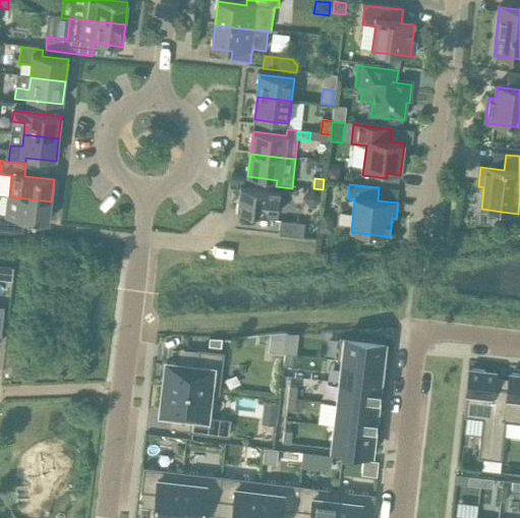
[(277,217),(280,196),(280,192),(241,188),(238,213),(277,217)]
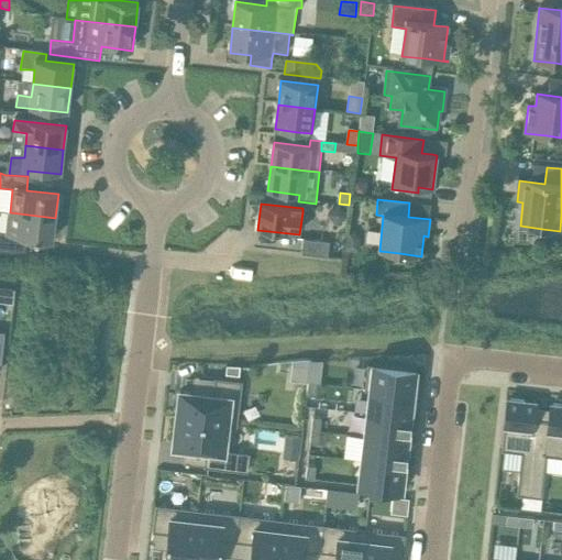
[(55,218),(10,212),(7,235),(0,234),(0,250),(19,252),(21,239),(52,242),(55,218)]
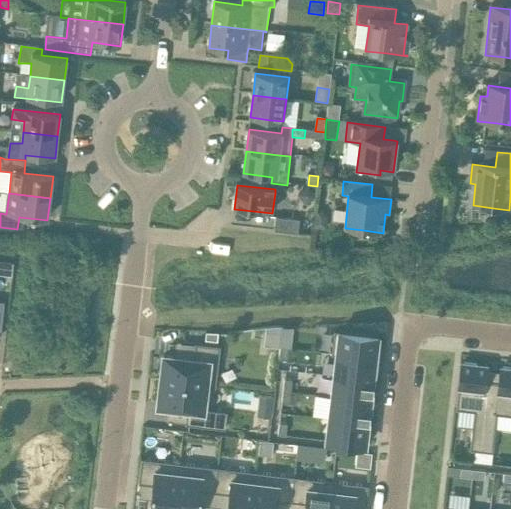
[(316,213),(314,230),(326,231),(328,218),(323,214),(316,213)]
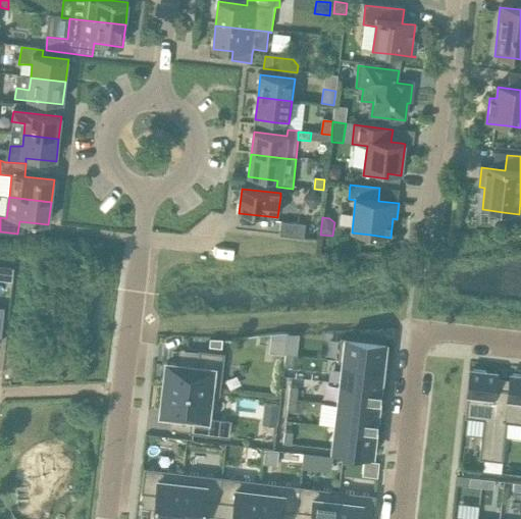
[(279,237),(304,240),(306,225),(281,222),(279,237)]
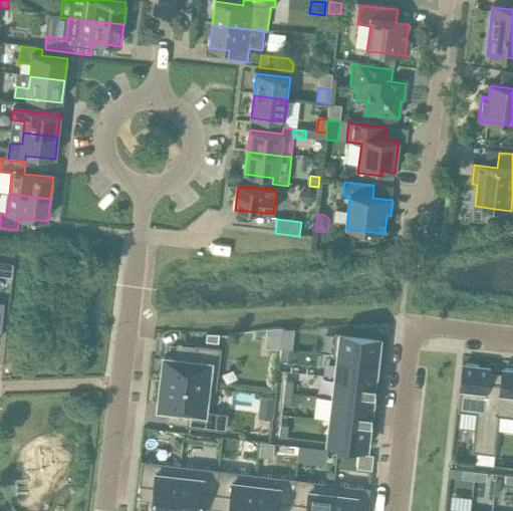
[(4,265),(3,278),(12,279),(13,265),(4,265)]
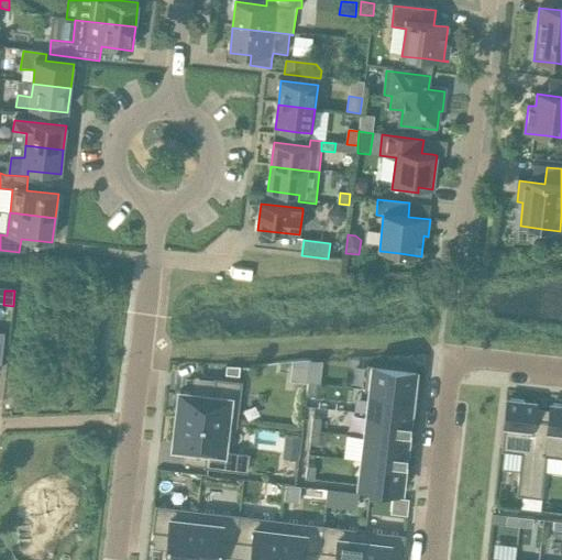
[(416,371),(368,365),(365,391),(371,391),(414,396),(416,371)]
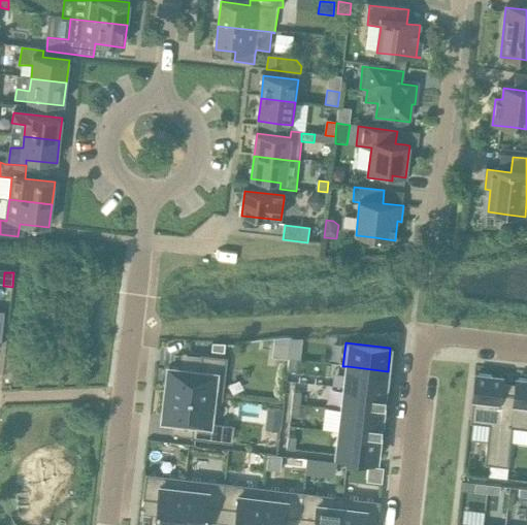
[(212,345),(211,352),(224,354),(225,345),(212,345)]
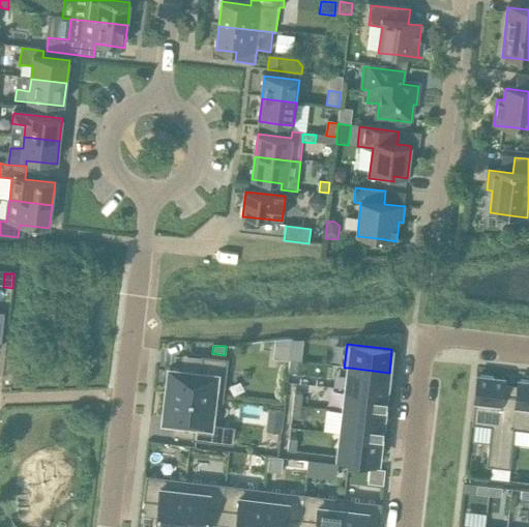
[(292,346),(290,361),(298,362),(301,362),(303,347),(292,346)]
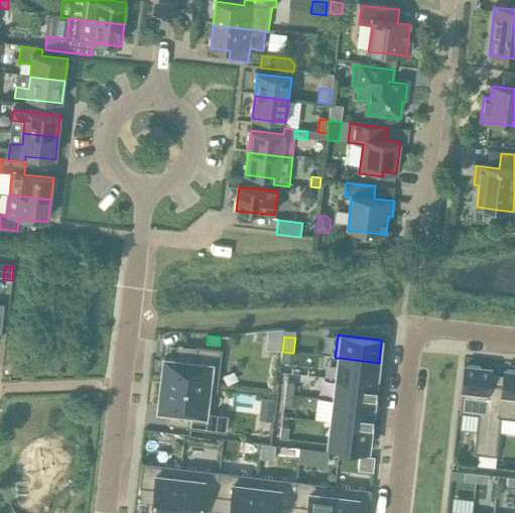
[(218,391),(223,351),(198,348),(196,364),(165,360),(162,385),(218,391)]
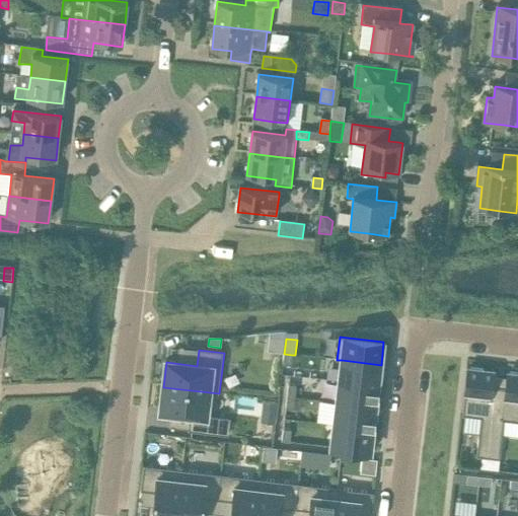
[(283,366),(291,367),(292,355),(284,354),(283,366)]
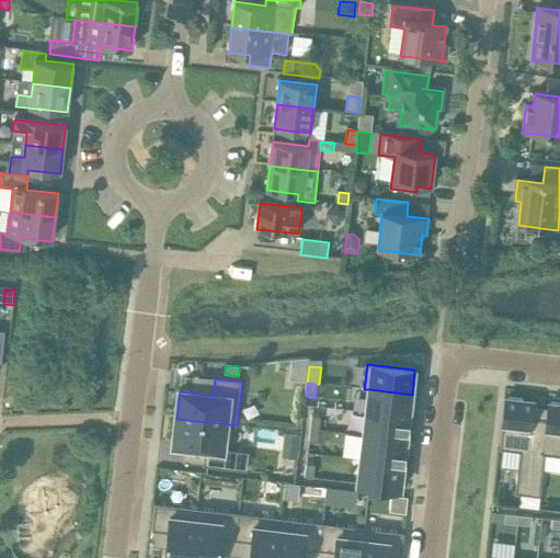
[(409,418),(412,395),(369,389),(366,413),(409,418)]
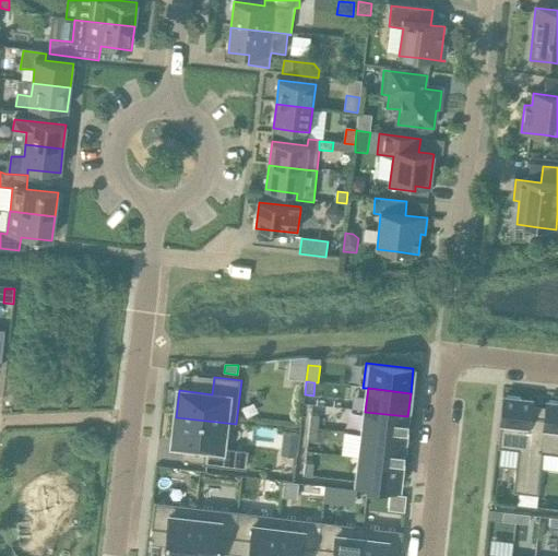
[(545,420),(531,417),(533,402),(505,399),(498,449),(519,451),(513,493),(538,496),(544,454),(542,454),(546,420),(545,420)]
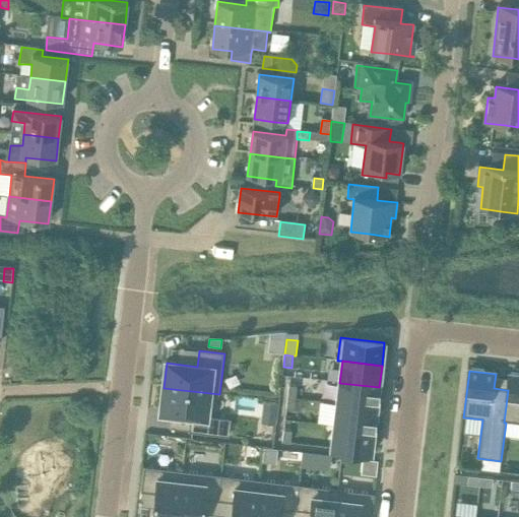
[(518,376),(509,375),(507,390),(508,390),(504,423),(506,423),(518,424),(518,376)]
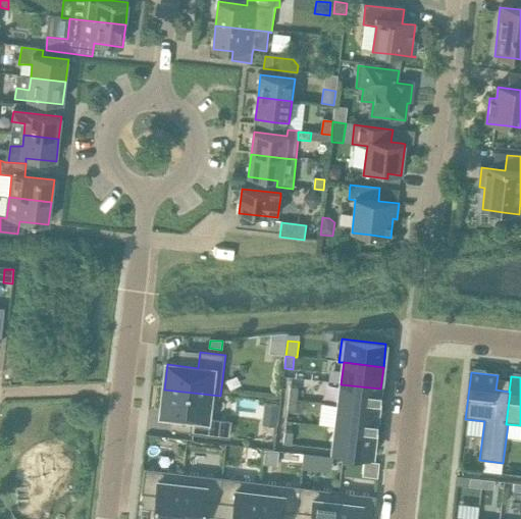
[(378,411),(380,388),(341,384),(339,406),(378,411)]
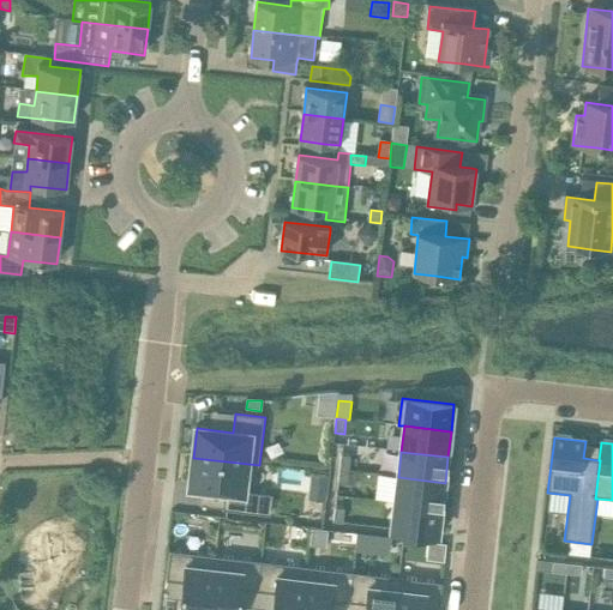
[(342,457),(340,471),(349,472),(352,458),(342,457)]
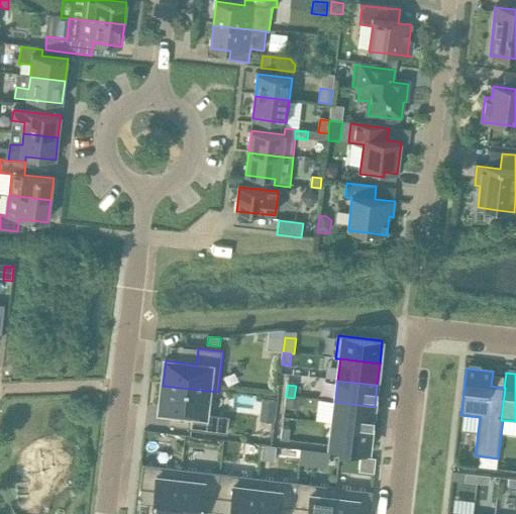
[(218,393),(218,392),(163,386),(160,411),(190,415),(188,430),(227,435),(229,417),(210,415),(213,393),(218,393)]
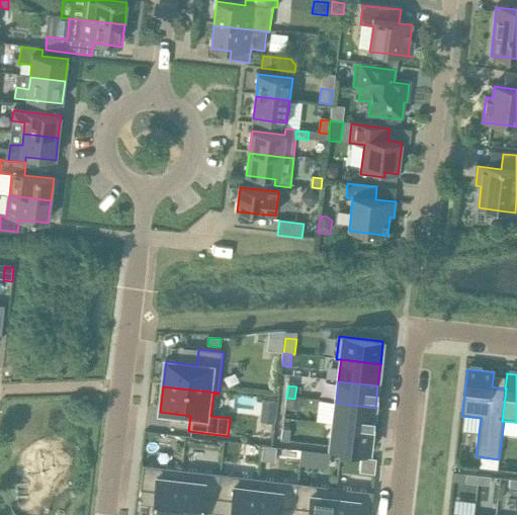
[(293,410),(294,399),(286,398),(285,409),(293,410)]
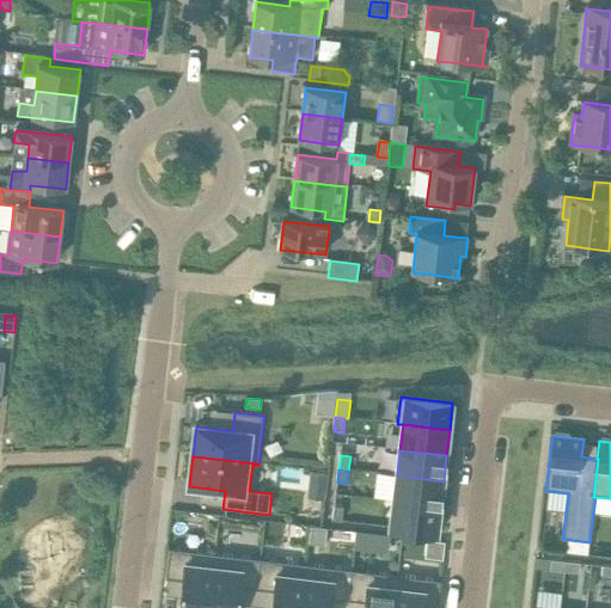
[(440,507),(444,481),(397,476),(393,502),(440,507)]
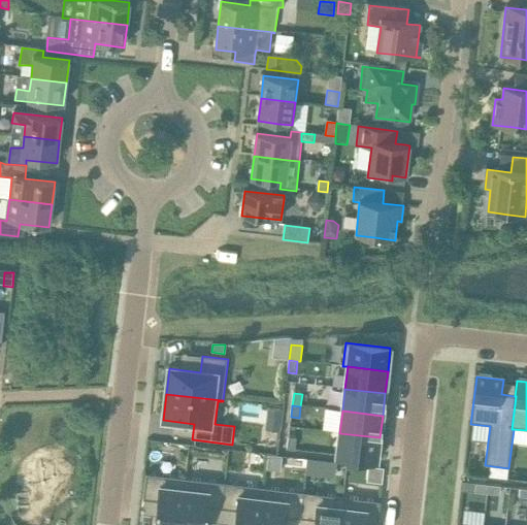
[(376,461),(380,437),(339,433),(337,456),(376,461)]
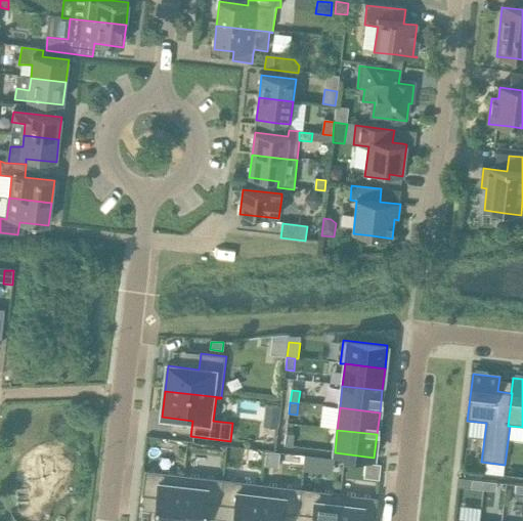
[(285,447),(293,448),(295,436),(287,435),(285,447)]
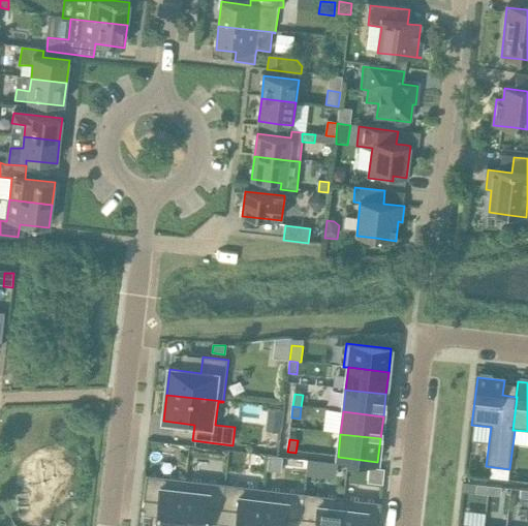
[(269,457),(267,471),(281,473),(283,458),(269,457)]
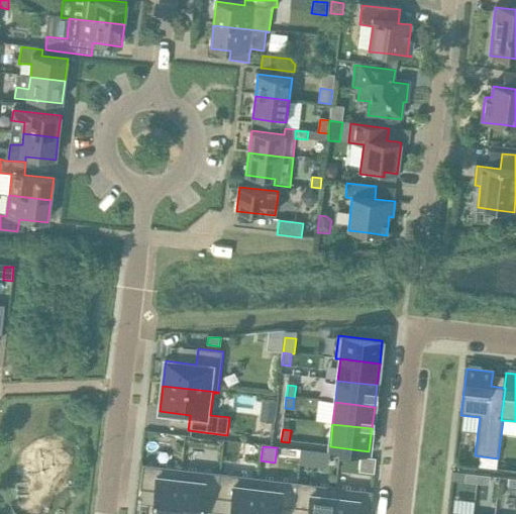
[(176,513),(182,470),(143,465),(140,490),(155,492),(151,513),(176,513)]
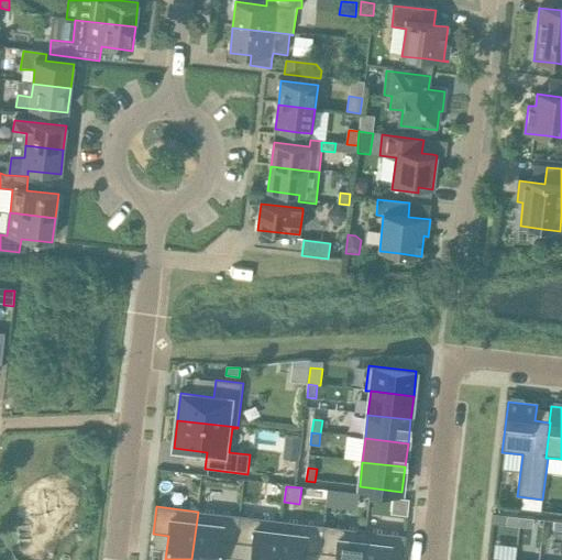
[(237,544),(240,516),(198,512),(191,559),(219,559),(221,542),(237,544)]
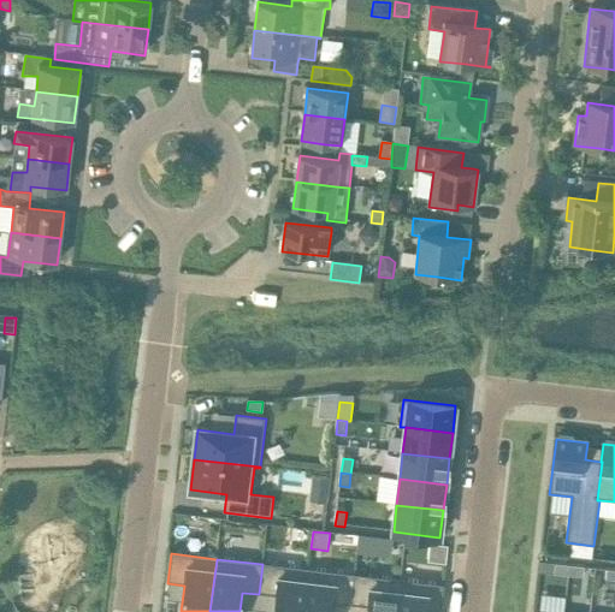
[(302,611),(308,570),(262,564),(259,594),(277,596),(275,611),(302,611)]
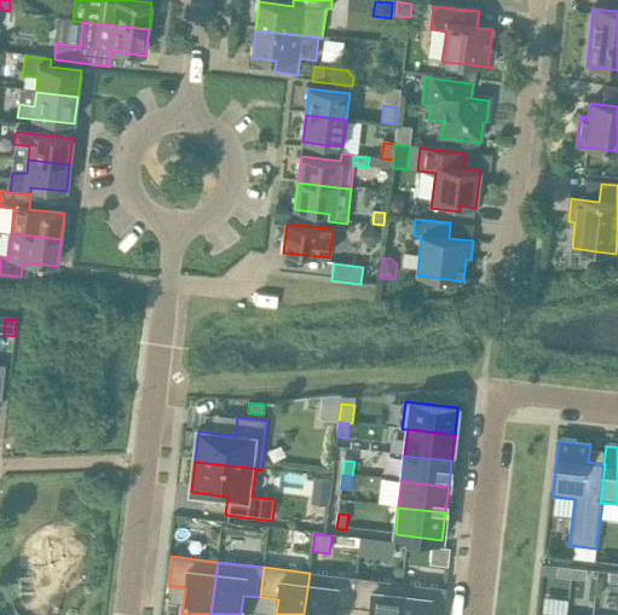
[(573,569),(558,568),(556,578),(572,579),(573,569)]
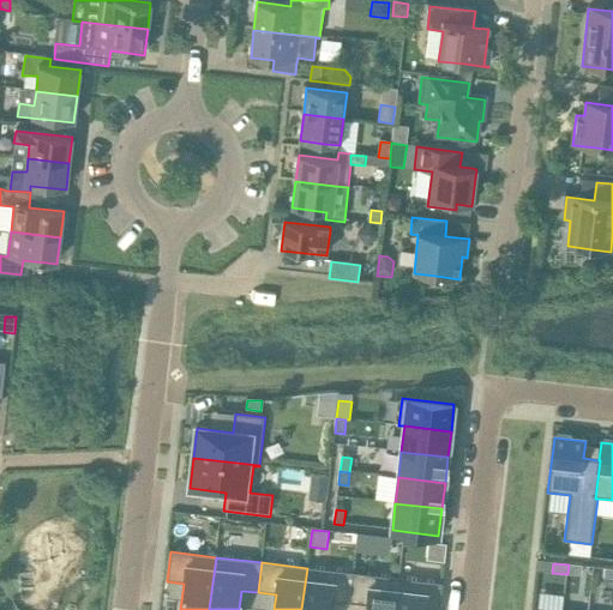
[(569,565),(568,574),(582,577),(583,566),(569,565)]
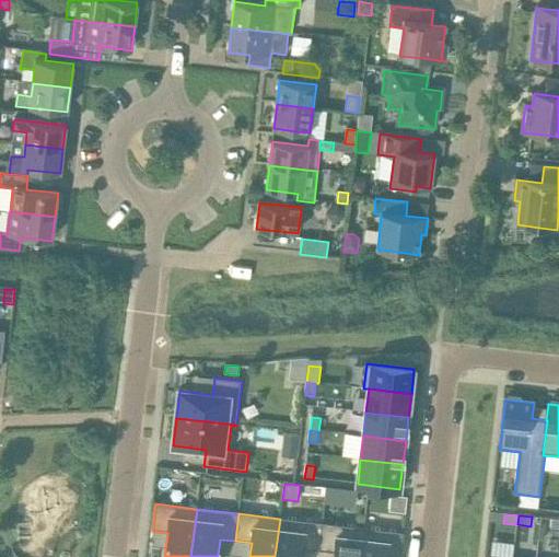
[(319,550),(323,523),(280,519),(275,556),(302,556),(303,549),(307,549),(319,550)]
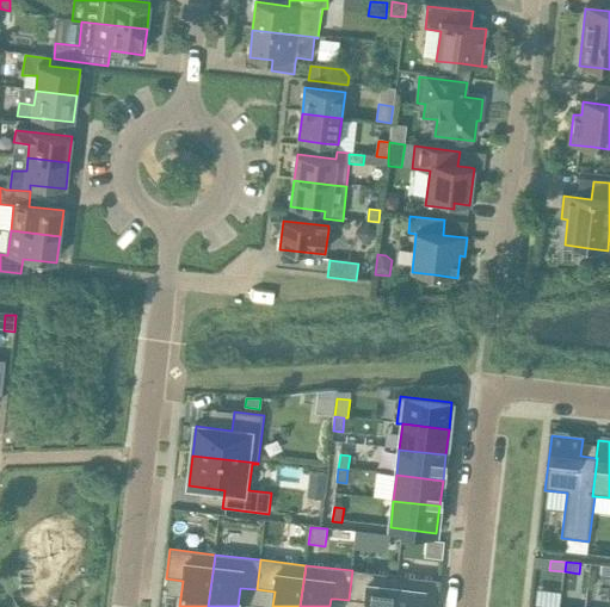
[(393,606),(398,576),(352,570),(349,600),(365,602),(364,606),(393,606)]
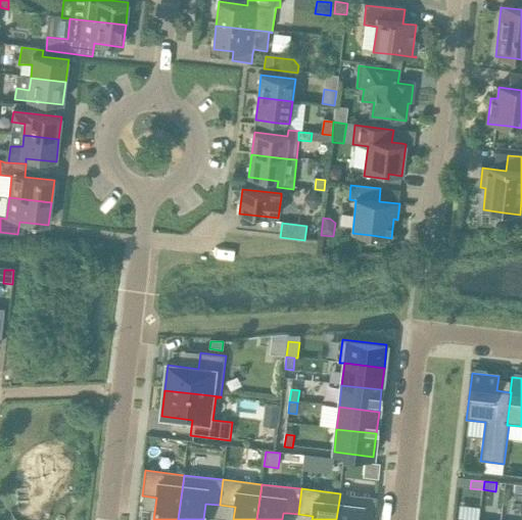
[(373,519),(377,498),(340,493),(336,519),(373,519)]
